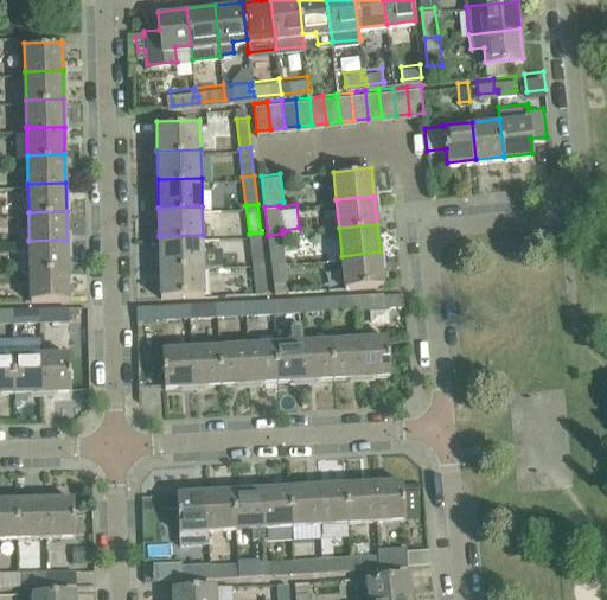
[(253,262),(264,261),(261,233),(249,234),(253,262)]
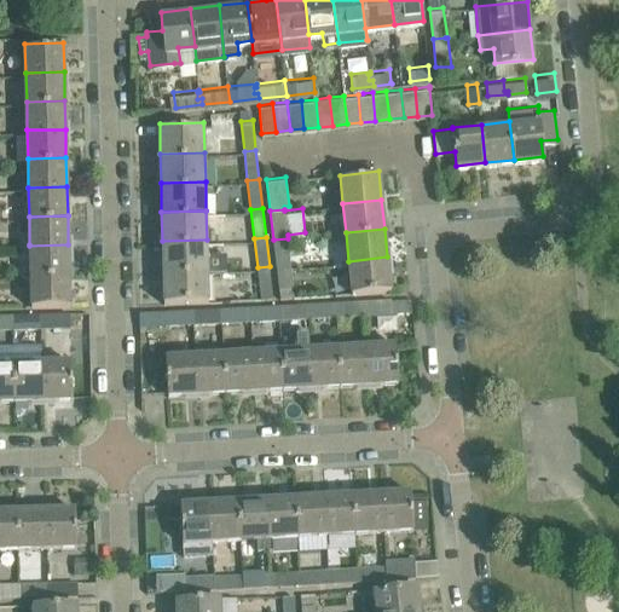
[(277,269),(291,266),(288,238),(273,240),(277,269)]
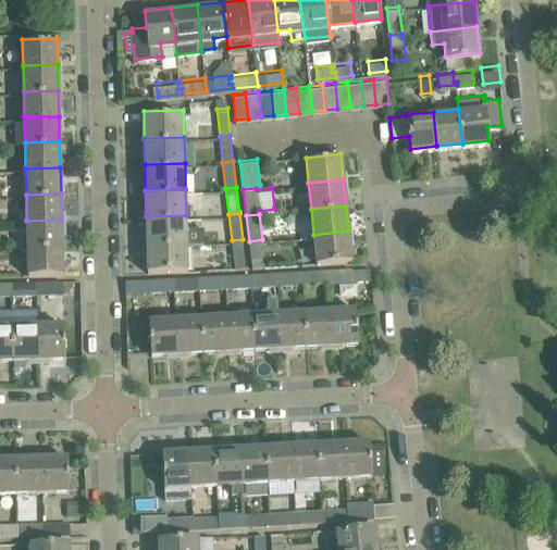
[(186,241),(186,215),(146,216),(147,242),(186,241)]
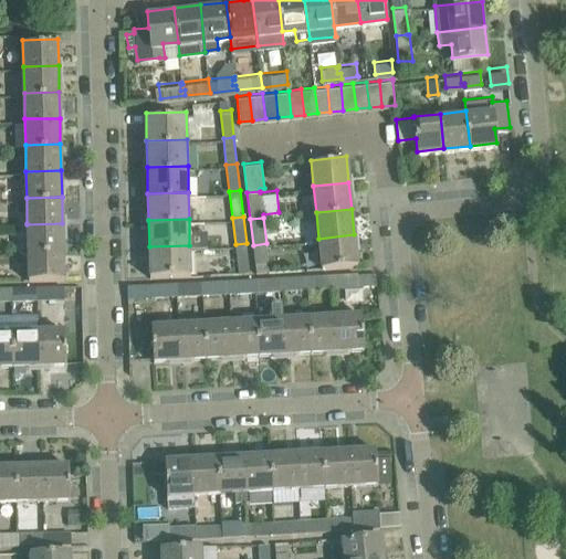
[(62,223),(27,224),(28,251),(63,250),(62,223)]
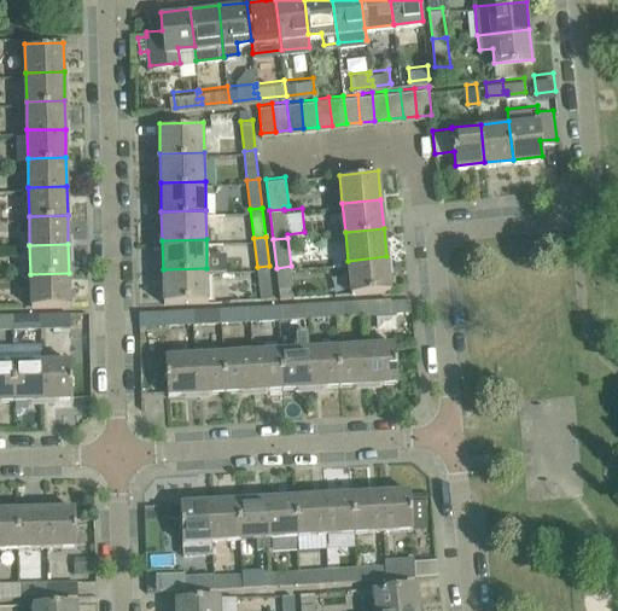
[(348,261),(351,290),(390,286),(386,256),(348,261)]
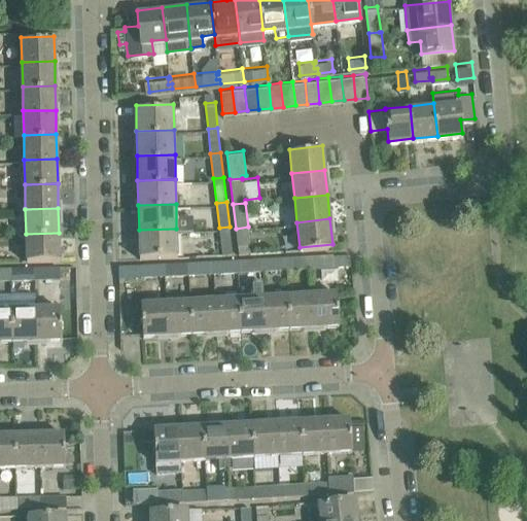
[(219,228),(222,251),(233,250),(230,227),(219,228)]
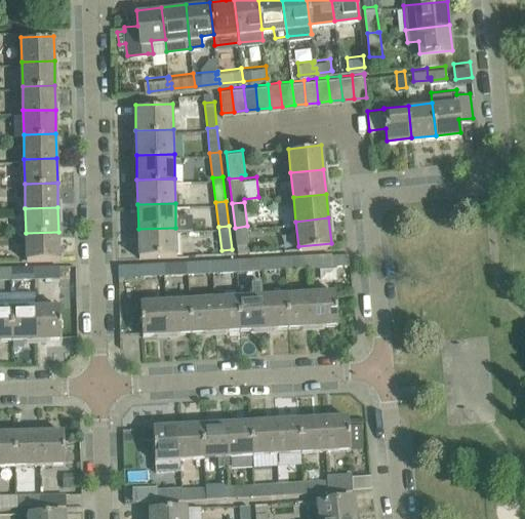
[(247,226),(235,228),(237,249),(249,248),(247,226)]
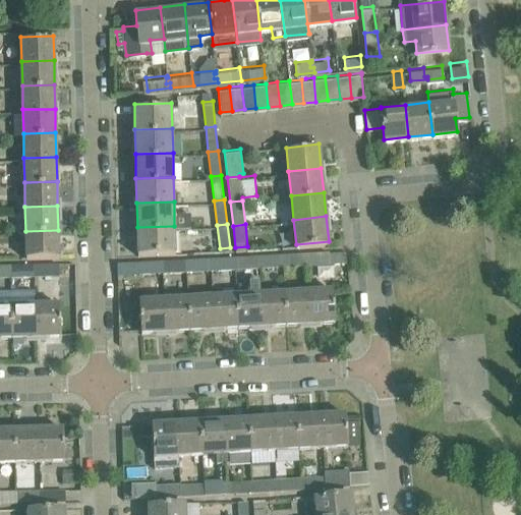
[(174,226),(137,227),(137,252),(175,251),(174,226)]
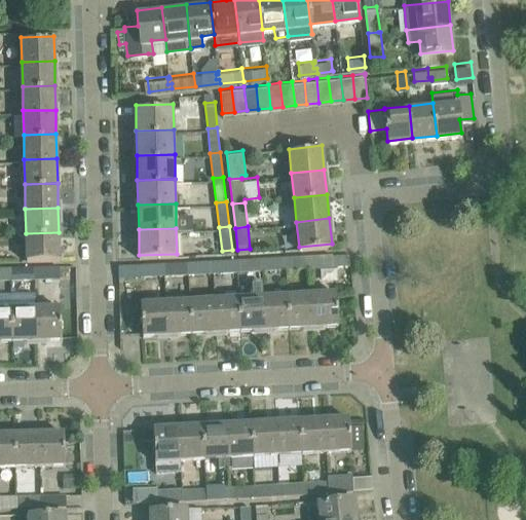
[(59,232),(26,233),(27,257),(27,258),(60,257),(59,256),(59,232)]
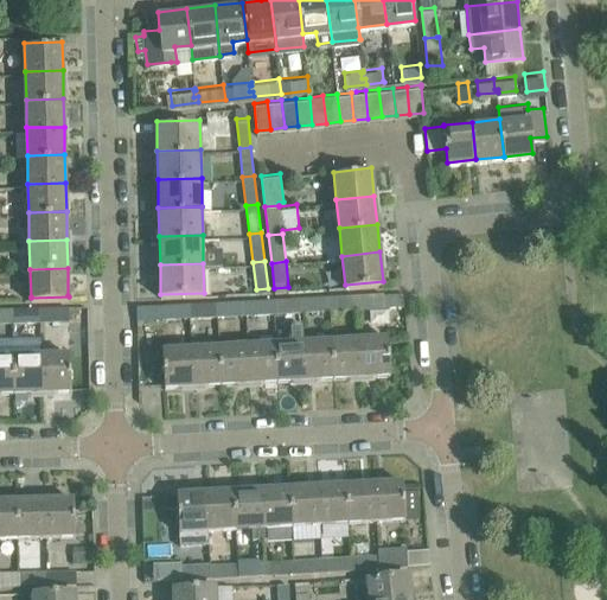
[(357,292),(358,305),(384,302),(384,289),(357,292)]
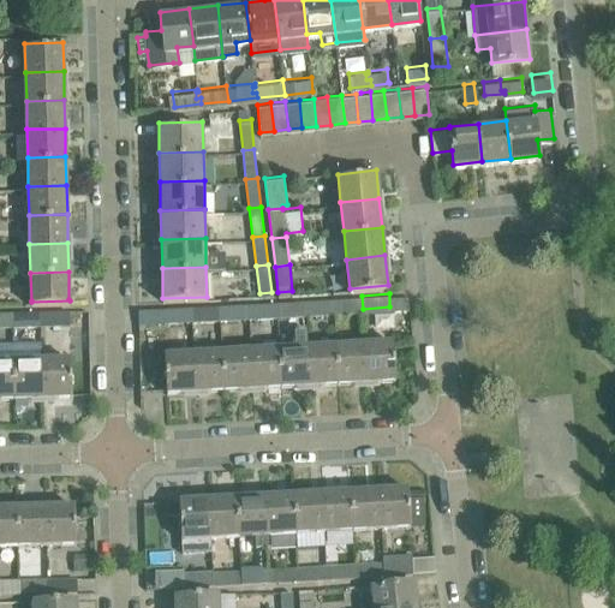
[(363,309),(362,296),(333,297),(334,310),(363,309)]
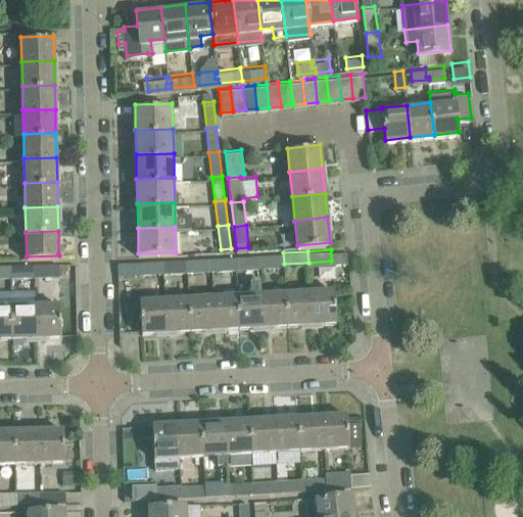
[(259,253),(259,265),(284,264),(283,252),(259,253)]
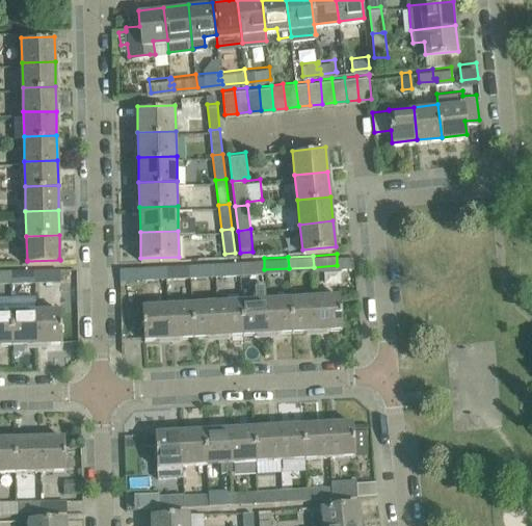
[(264,269),(264,258),(239,260),(239,271),(264,269)]
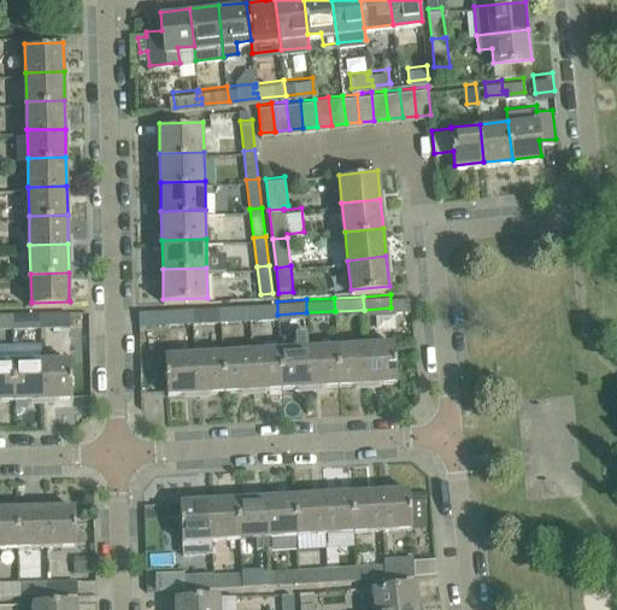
[(250,316),(277,315),(277,301),(248,303),(250,316)]
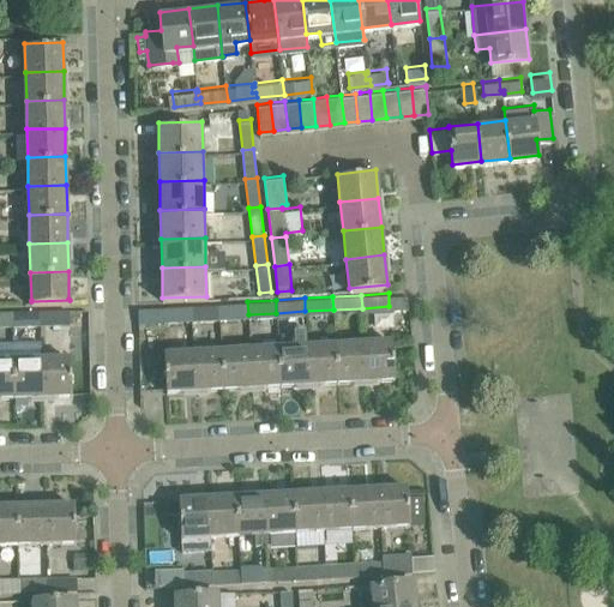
[(248,314),(247,301),(218,302),(220,317),(248,314)]
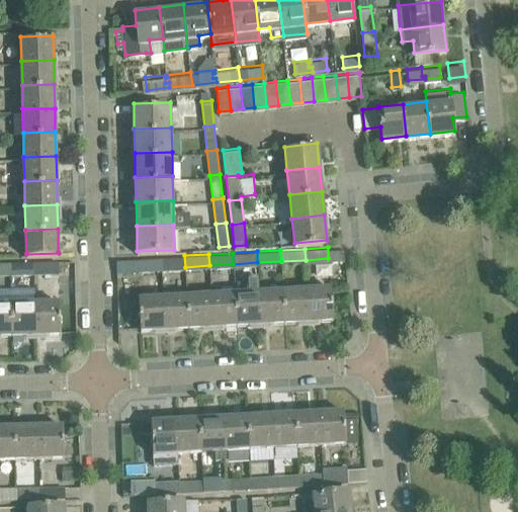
[(160,256),(161,268),(185,267),(184,255),(160,256)]
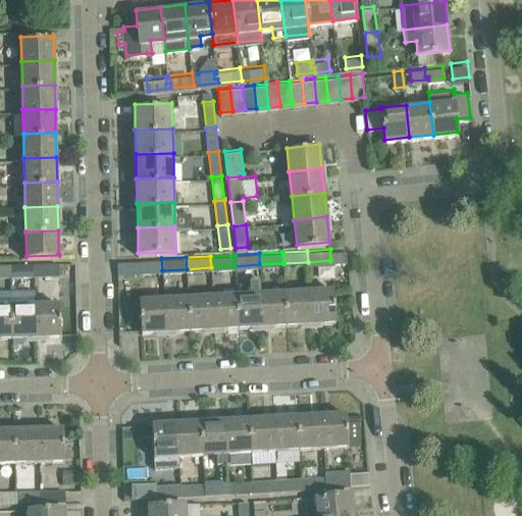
[(162,270),(161,258),(138,260),(139,271),(162,270)]
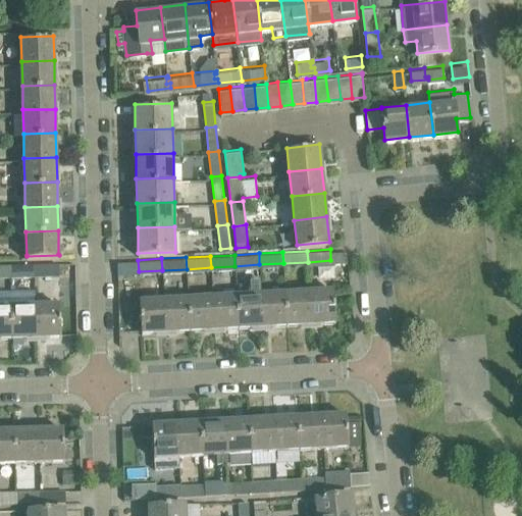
[(35,262),(35,273),(59,272),(59,261),(35,262)]
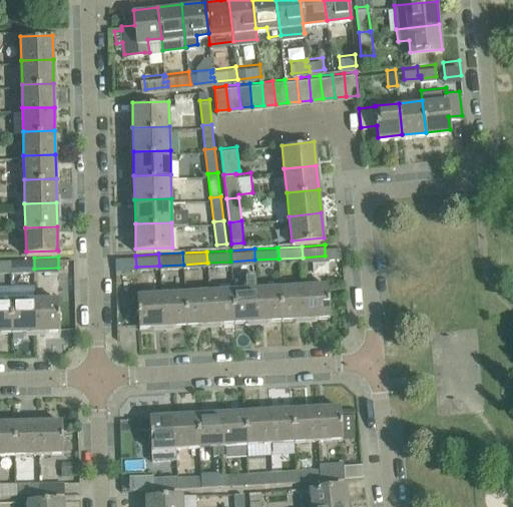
[(0,269),(10,269),(10,258),(0,258),(0,269)]
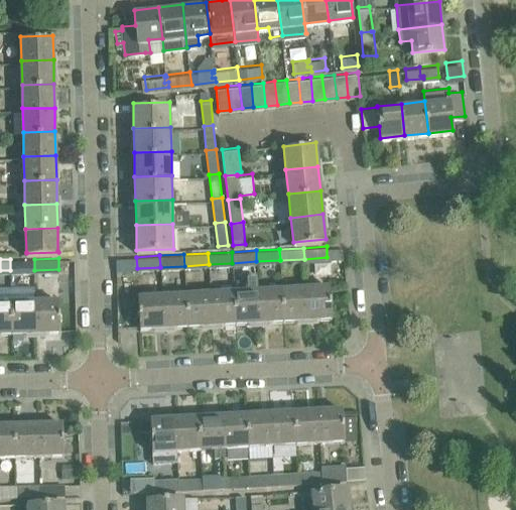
[(10,259),(10,270),(34,270),(34,259),(10,259)]
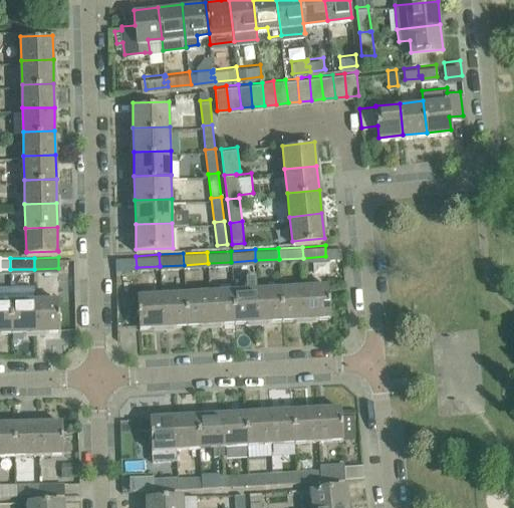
[(244,287),(233,288),(235,320),(258,319),(257,286),(256,286),(255,270),(244,271),(244,287)]
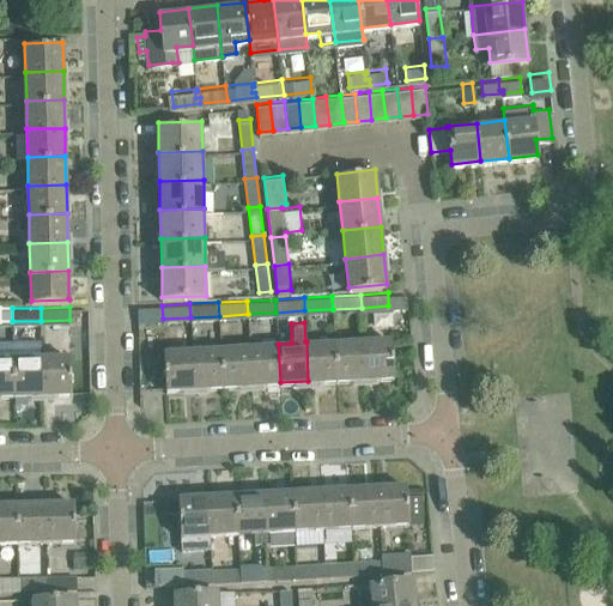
[(365,377),(394,376),(392,337),(363,339),(365,377)]
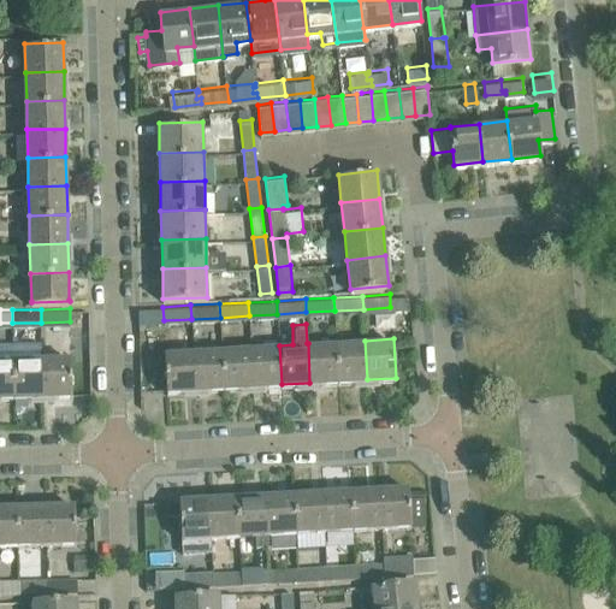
[(338,380),(367,379),(365,341),(337,342),(338,380)]
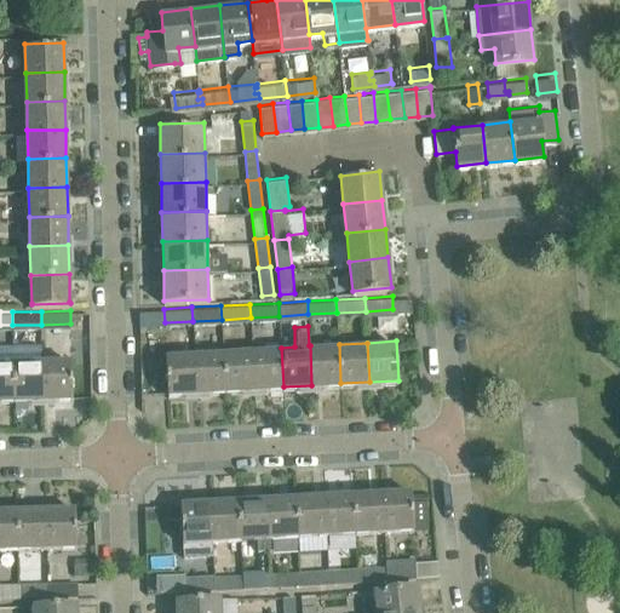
[(311,385),(340,383),(339,344),(310,345),(311,385)]
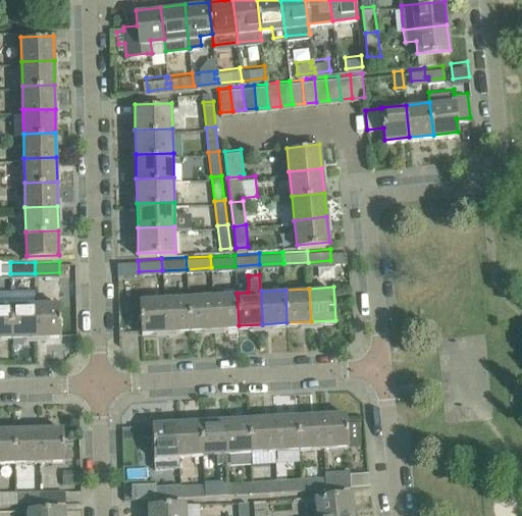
[(237,293),(212,294),(214,326),(239,325),(237,293)]
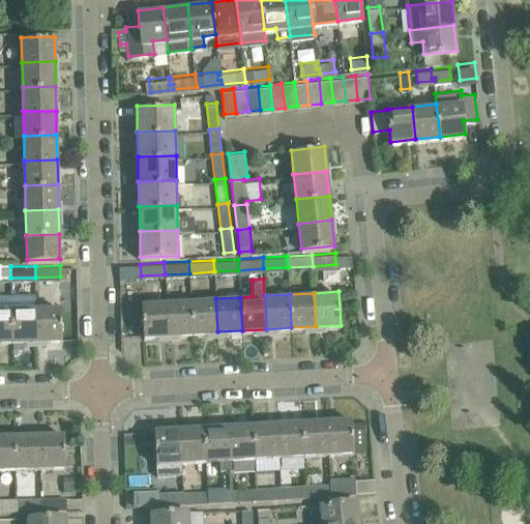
[(193,332),(217,331),(215,298),(190,299),(193,332)]
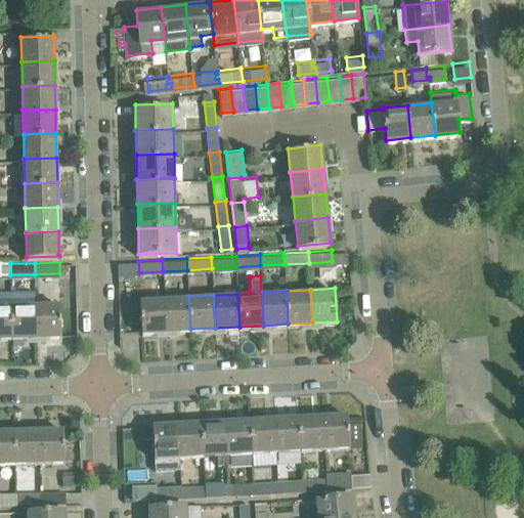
[(166,331),(190,329),(188,296),(164,298),(166,331)]
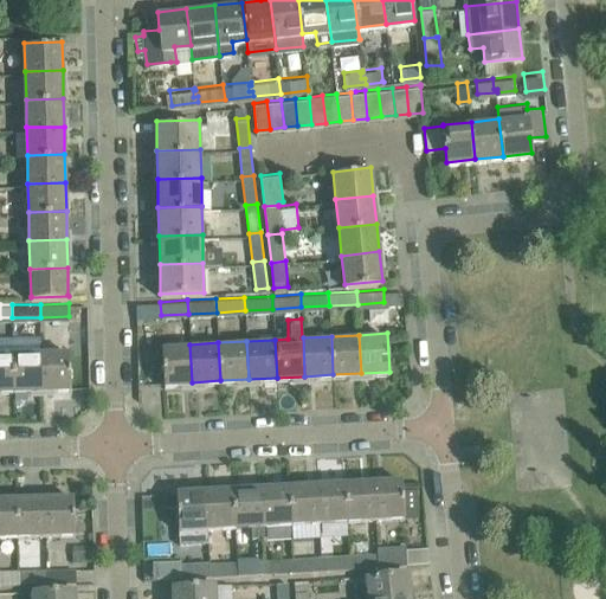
[(189,345),(161,346),(163,384),(192,382),(189,345)]
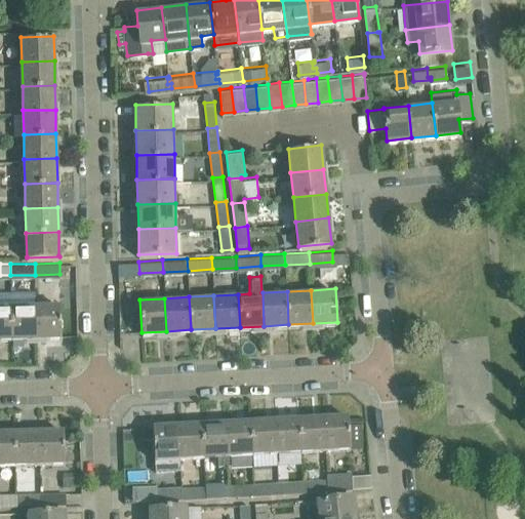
[(36,304),(37,336),(62,335),(61,303),(36,304)]
